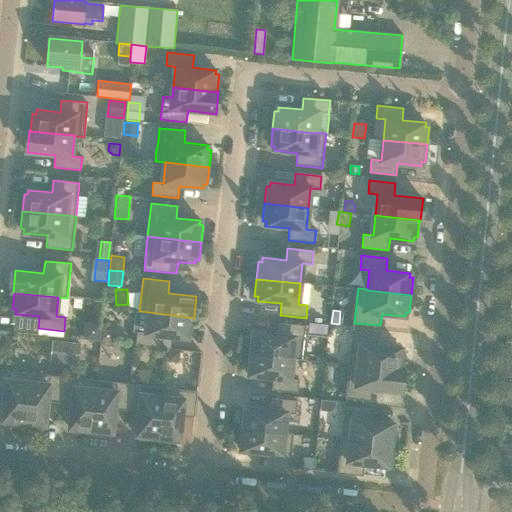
[(194,318),(149,312),(146,333),(137,332),(135,345),(162,348),(163,336),(187,339),(187,334),(191,335),(192,318),(194,318)]
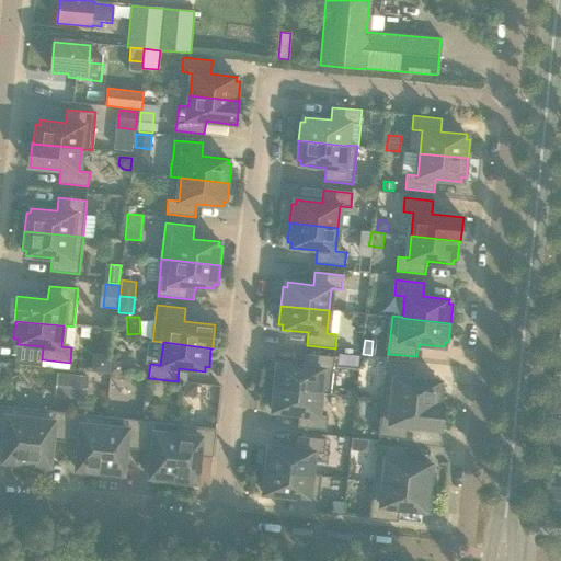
[(272,388),(320,393),(330,395),(334,357),(306,354),(304,367),(278,364),(277,369),(274,368),(272,388)]
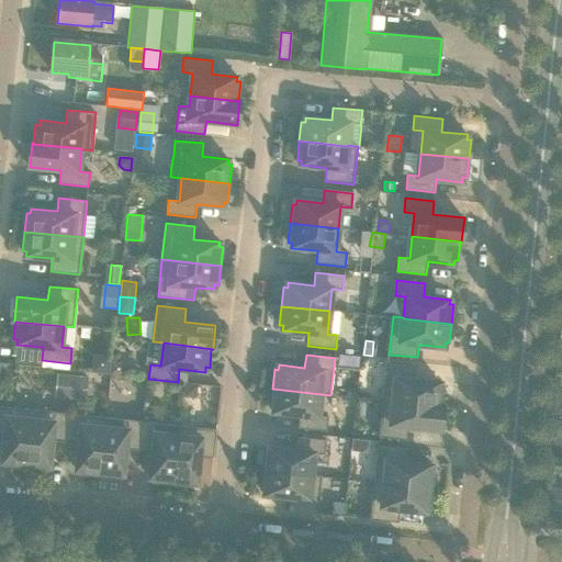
[(93,362),(92,374),(110,377),(112,358),(101,357),(93,362)]
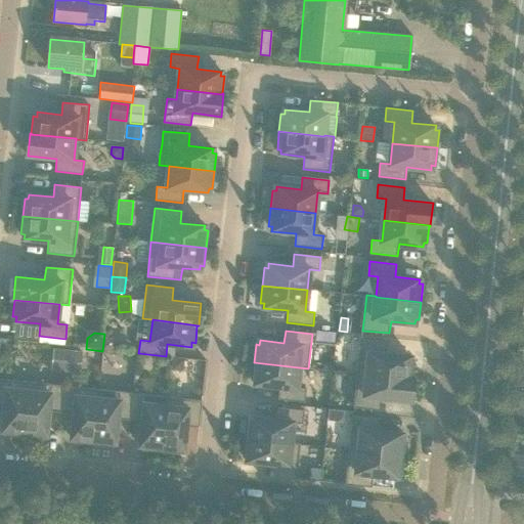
[(360,339),(357,374),(411,380),(411,379),(413,361),(409,361),(410,356),(386,354),(387,342),(360,339)]
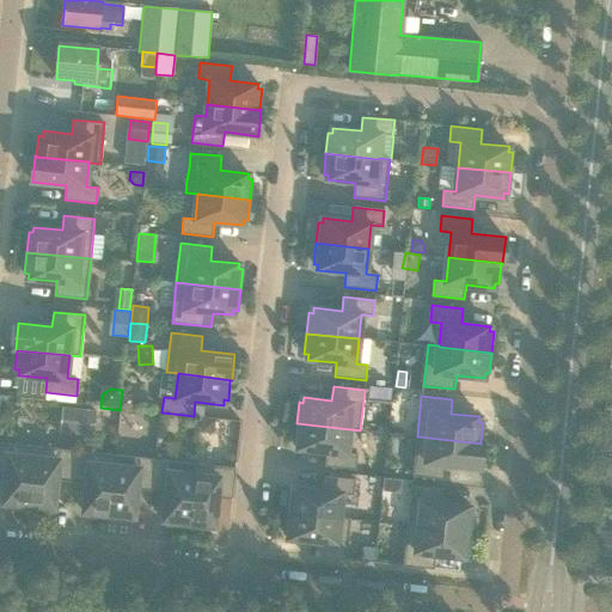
[(130,399),(123,398),(122,410),(134,411),(135,404),(130,399)]
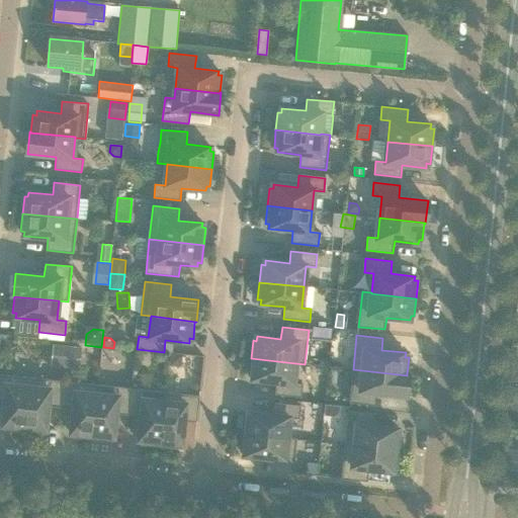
[(71,368),(73,347),(54,345),(52,366),(71,368)]
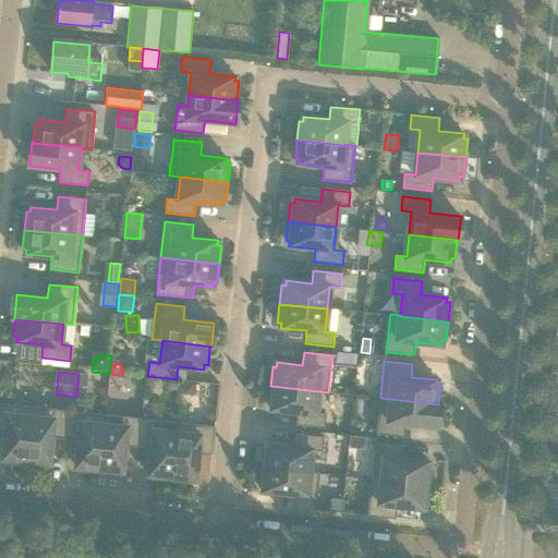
[(194,391),(195,384),(183,383),(182,395),(190,396),(194,391)]
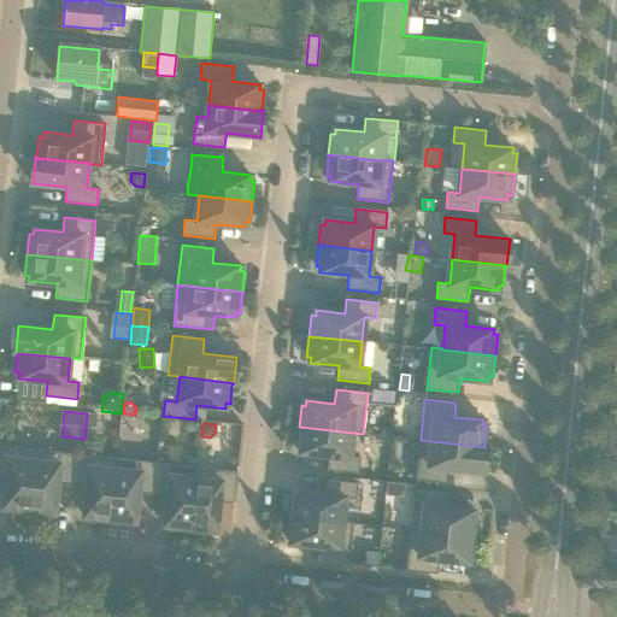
[(352,433),(299,427),(297,447),(301,447),(300,453),(329,456),(327,470),(359,474),(360,458),(350,457),(352,433)]
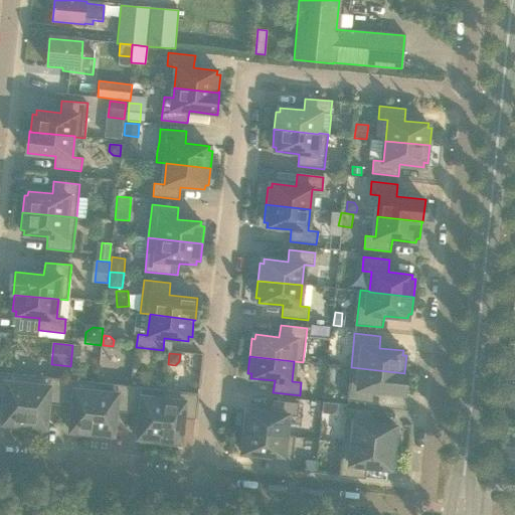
[(404,373),(351,367),(347,400),(373,403),(374,391),(403,394),(405,372),(404,372),(404,373)]
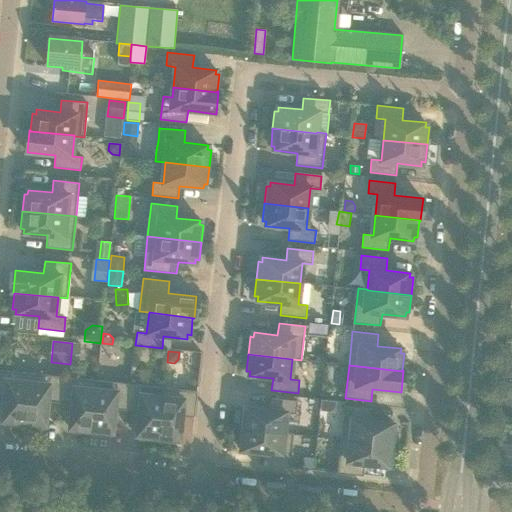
[(191,367),(189,378),(198,379),(199,368),(191,367)]
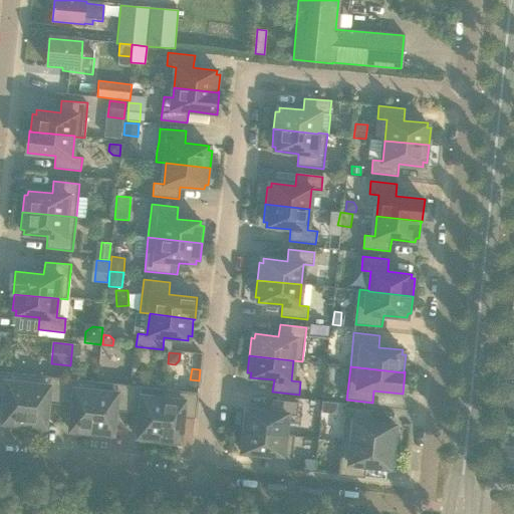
[(333,387),(334,371),(324,370),(323,387),(333,387)]
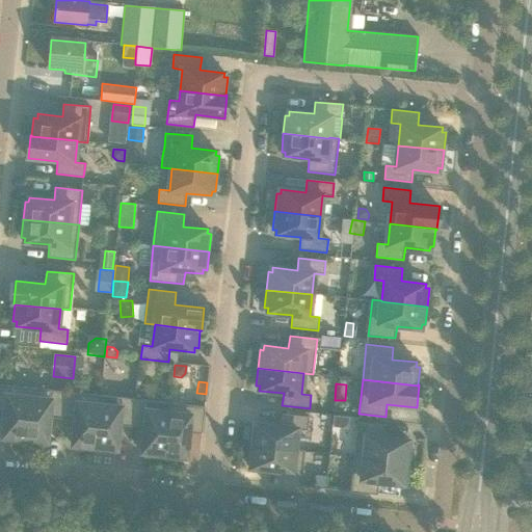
[(6,442),(24,444),(30,388),(0,384),(0,411),(4,413),(2,437),(6,437),(6,442)]
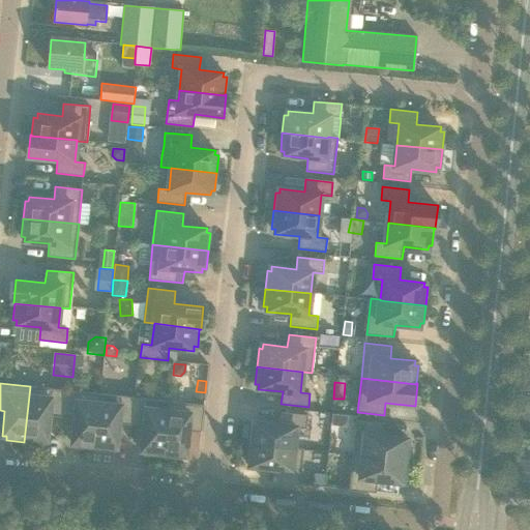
[(30,386),(24,442),(42,444),(42,440),(47,440),(50,416),(62,417),(65,390),(30,386)]
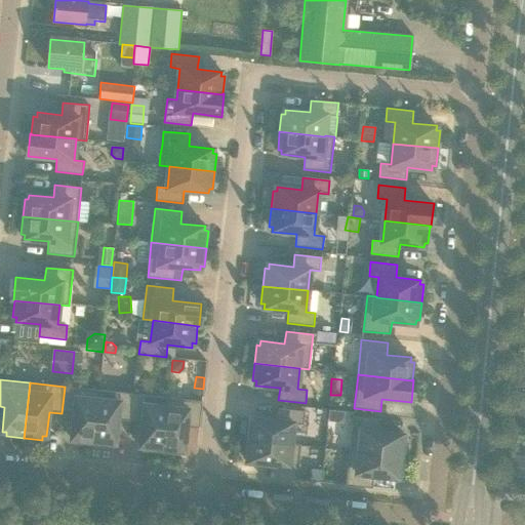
[(65,387),(62,413),(74,414),(71,439),(75,440),(75,443),(92,445),(98,391),(65,387)]
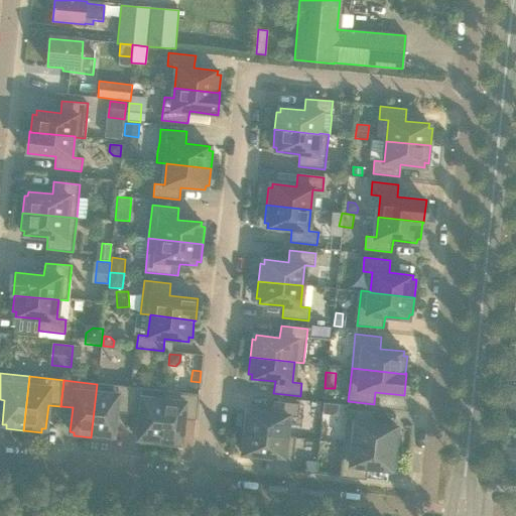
[(515,384),(509,383),(507,399),(515,400),(515,384)]
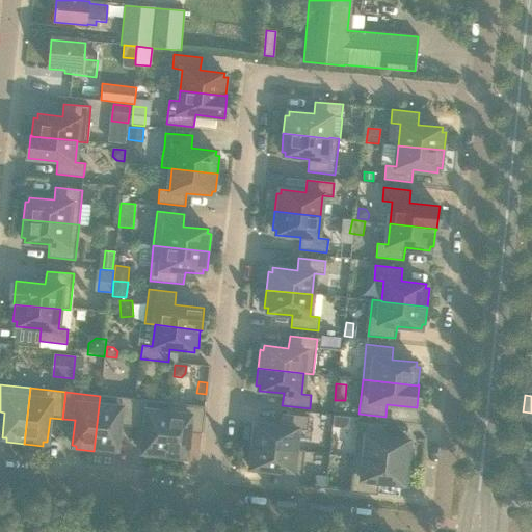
[(131,426),(134,399),(100,396),(94,451),(112,453),(112,449),(116,450),(120,425),(131,426)]
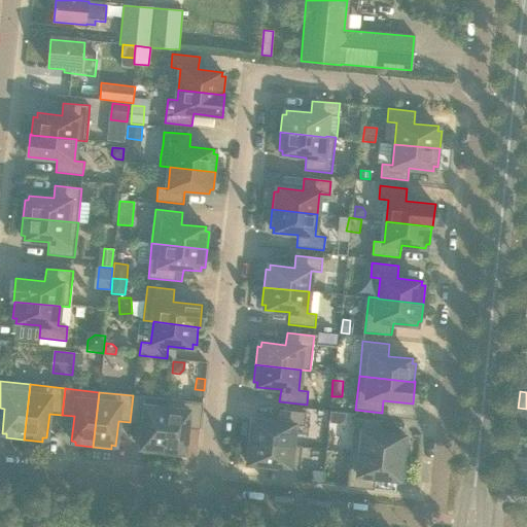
[(133,395),(130,422),(143,424),(140,448),(145,449),(144,452),(163,454),(168,399),(133,395)]
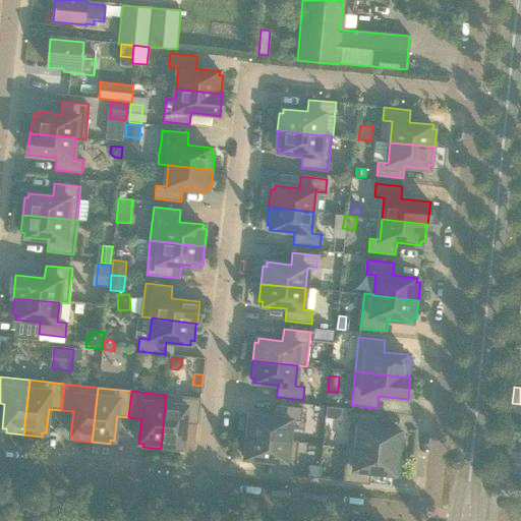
[(166,395),(161,449),(178,451),(178,448),(183,448),(185,423),(197,425),(200,399),(166,395)]
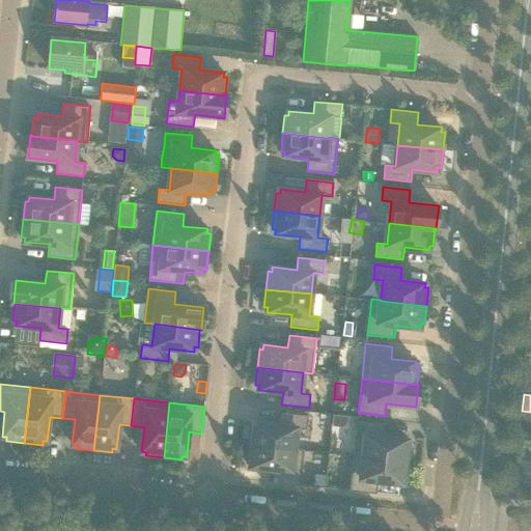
[(251,426),(249,445),(295,450),(295,449),(297,428),(306,429),(308,416),(281,413),(279,425),(255,423),(254,427),(251,426)]
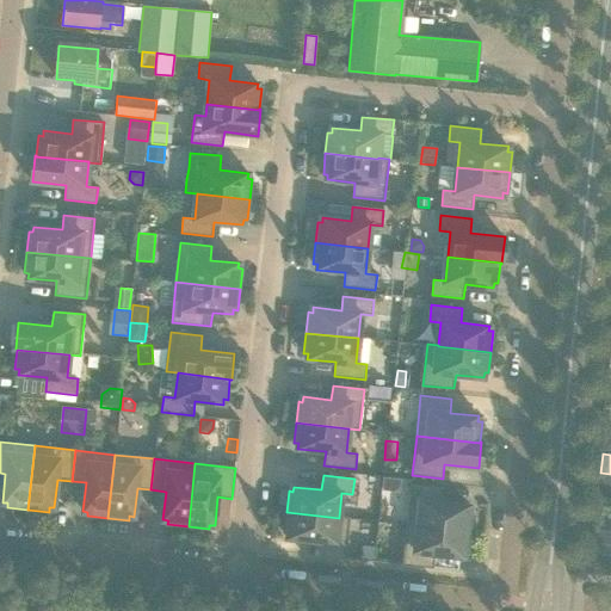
[(407,525),(470,532),(473,511),(468,511),(469,506),(440,503),(442,488),(411,485),(407,525)]
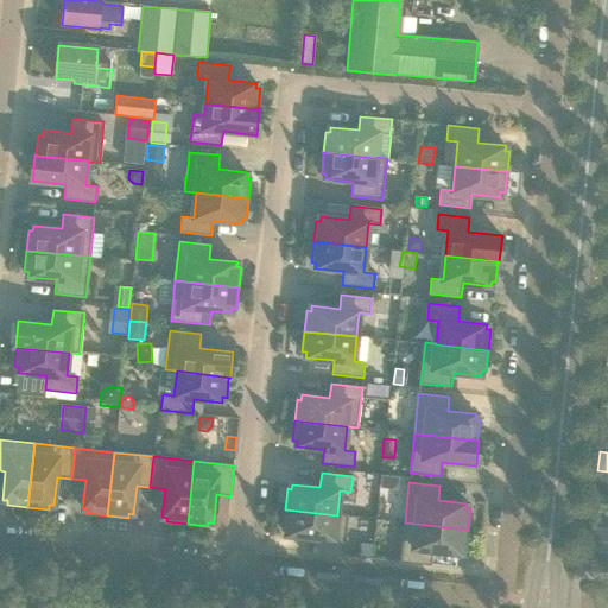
[(337,515),(285,510),(283,530),(286,531),(286,536),(314,539),(312,553),(343,556),(348,515),(337,514),(337,515)]
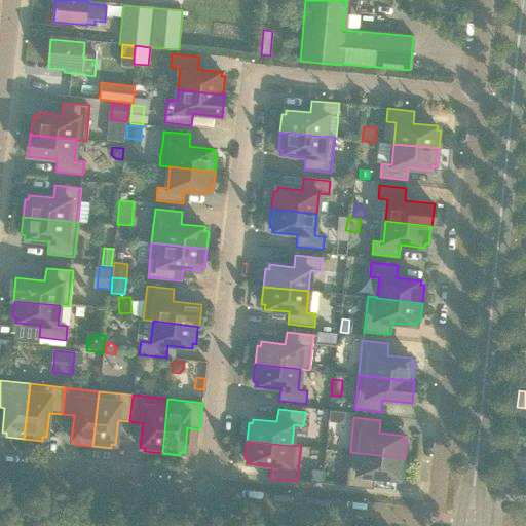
[(405,458),(350,452),(346,486),(373,489),(374,477),(399,480),(399,476),(403,476),(405,458)]
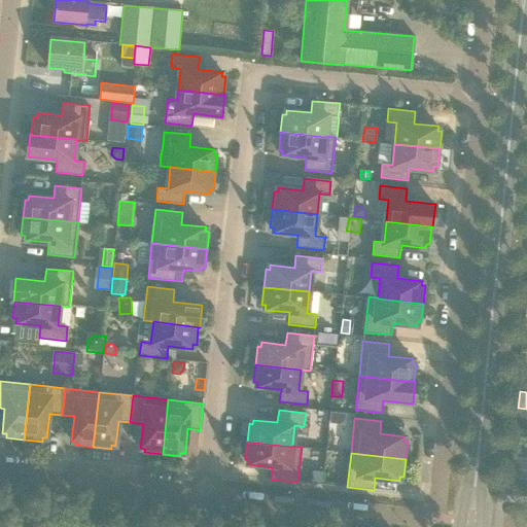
[(312,484),(322,485),(323,473),(313,472),(312,484)]
